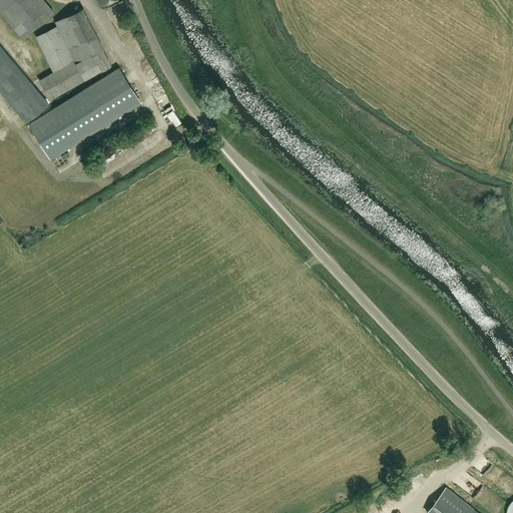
[(0,0),(0,10),(23,37),(53,12),(43,0),(0,0)]
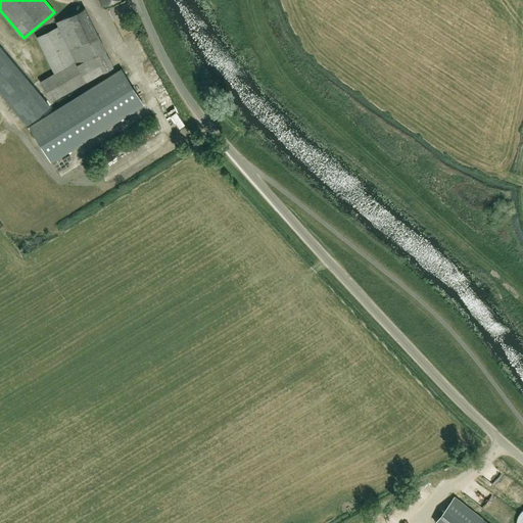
[(31,86),(0,49),(0,85),(26,115),(112,66),(105,50),(85,8),(56,21),(58,26),(37,36),(50,63),(54,73),(31,86)]
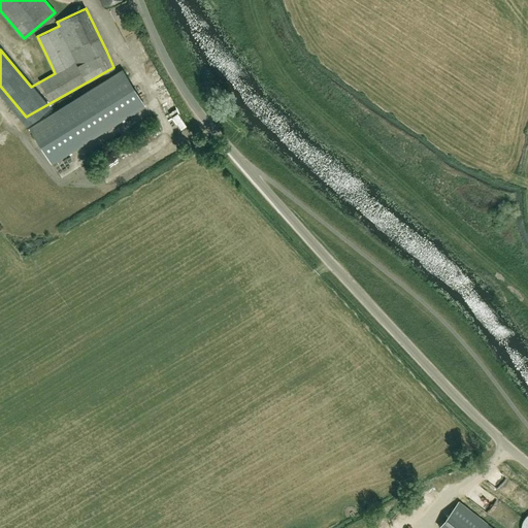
[(52,163),(144,105),(122,69),(29,127),(52,163)]
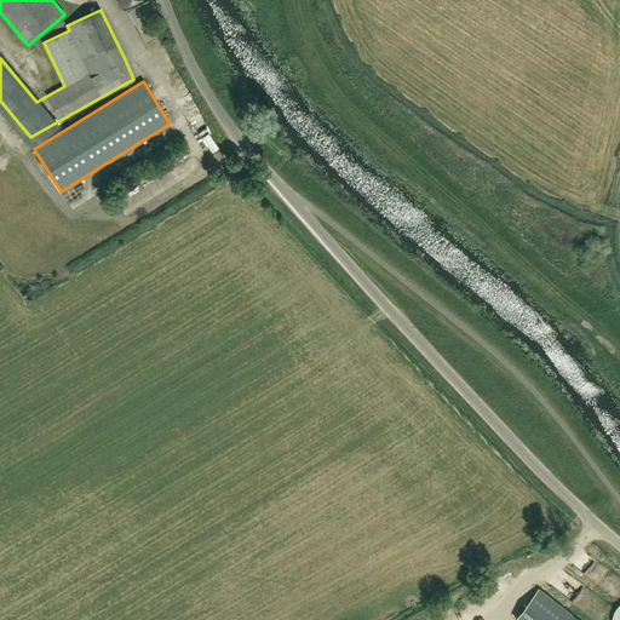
[(578,619),(539,589),(516,619),(517,619),(578,619)]
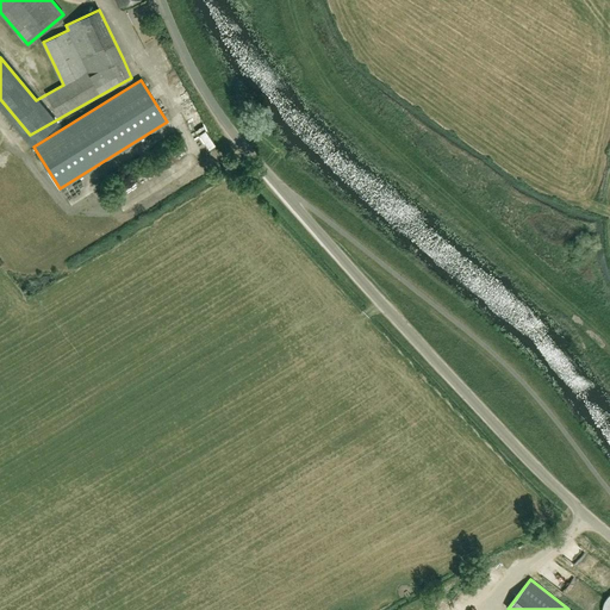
[(468,595),(466,602),(475,605),(478,598),(468,595)]
